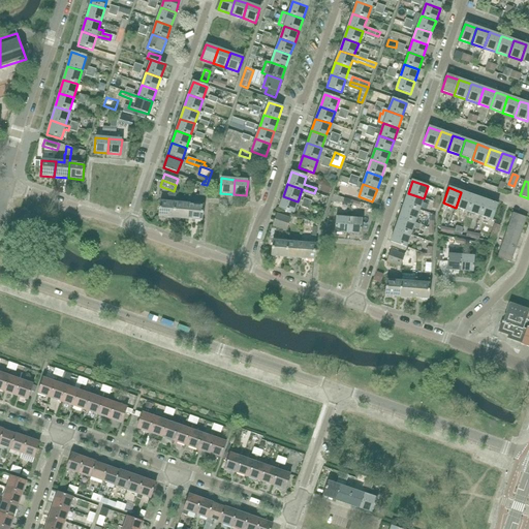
[(467,212),(473,196),(461,192),(456,208),(467,212)]
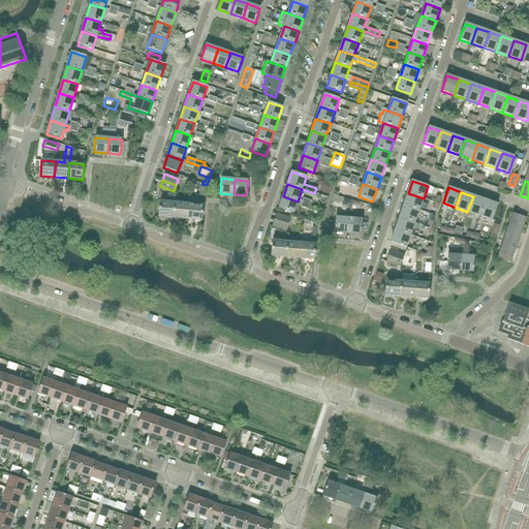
[(175,203),(176,193),(168,193),(167,203),(160,201),(158,217),(173,218),(175,203)]
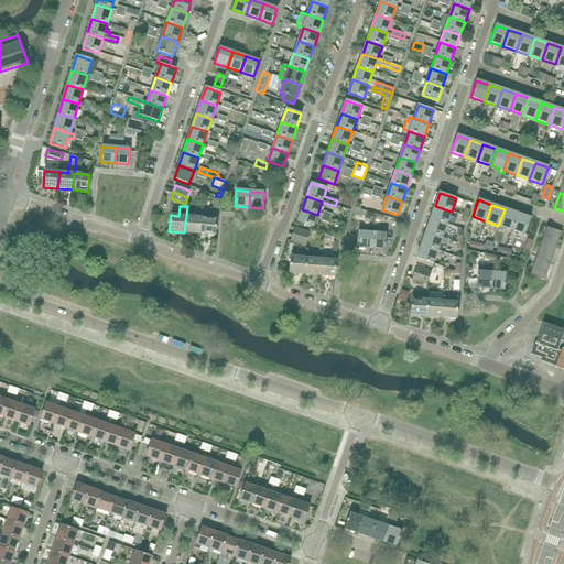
[(446,225),(452,212),(435,206),(430,218),(446,225)]
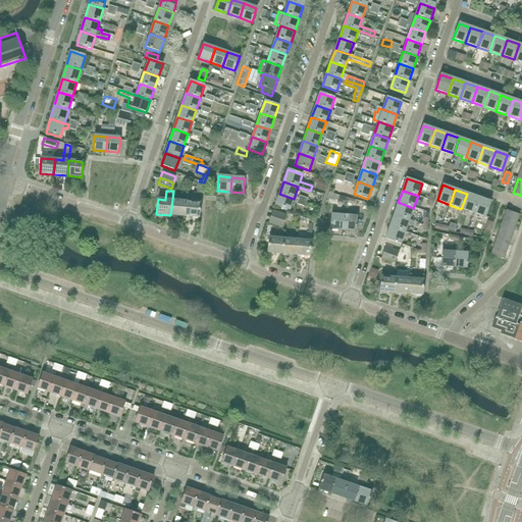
[(328,193),(326,199),(334,201),(336,195),(328,193)]
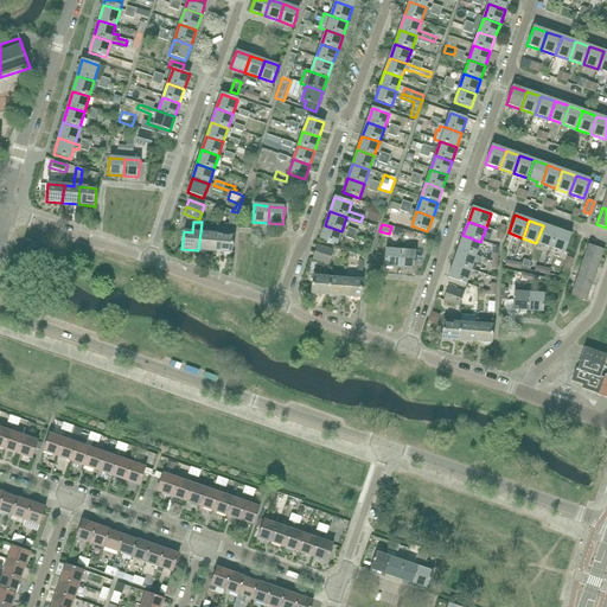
[(337,246),(342,231),(325,225),(320,240),(337,246)]
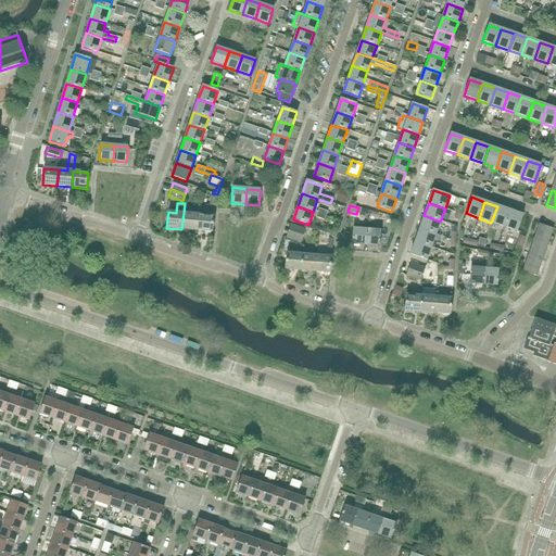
[(504,227),(509,211),(497,206),(491,223),(504,227)]
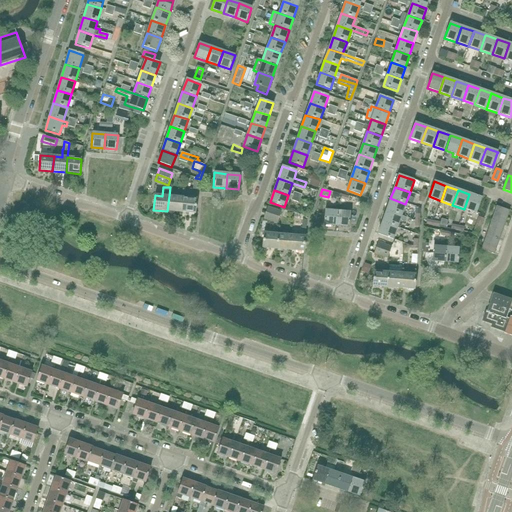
[(476,213),(481,198),(469,194),(464,209),(476,213)]
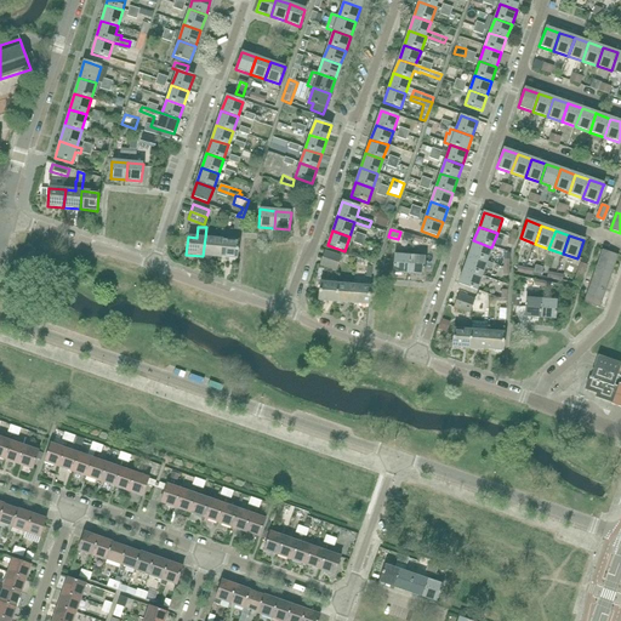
[(220,257),(221,240),(205,238),(203,256),(220,257)]
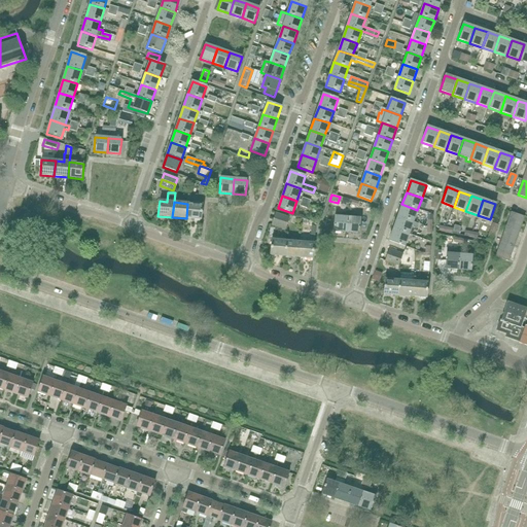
[(201,220),(202,205),(187,204),(186,218),(201,220)]
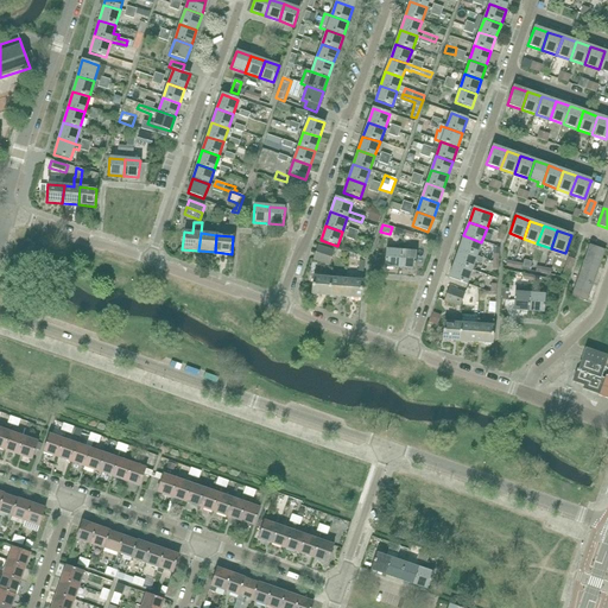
[(476,257),(481,242),(463,235),(458,249),(476,257)]
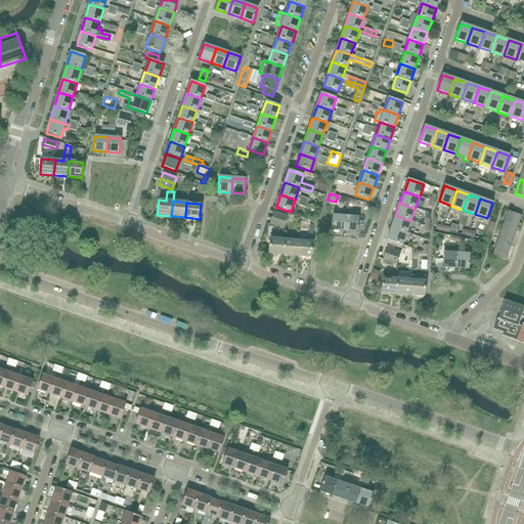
[(286,223),(288,217),(274,212),(272,218),(286,223)]
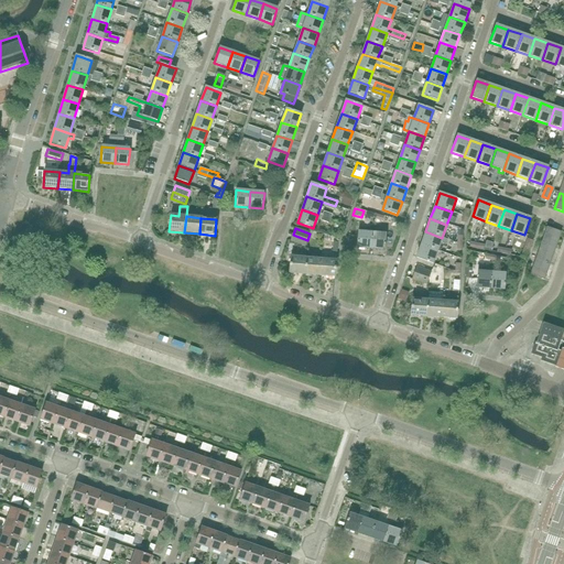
[(555,248),(561,232),(546,228),(541,243),(555,248)]
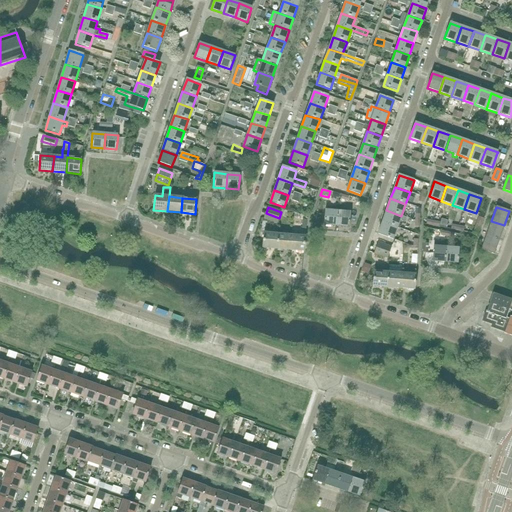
[(337,226),(338,211),(325,210),(324,225),(337,226)]
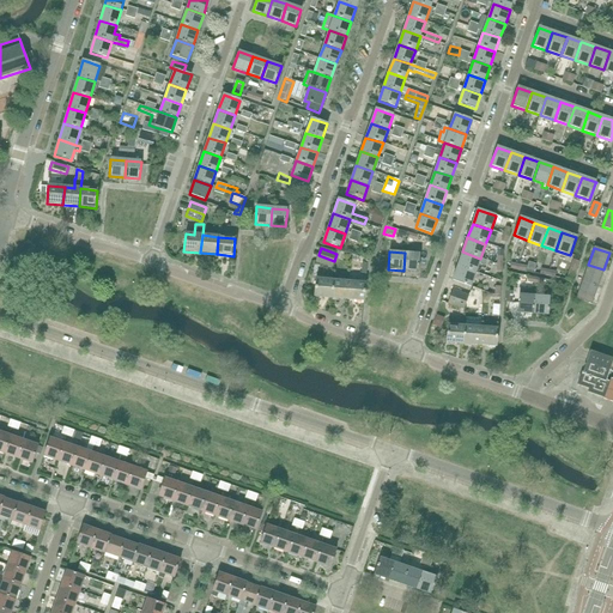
[(487,260),(480,259),(462,252),(457,266),(475,272),(479,263),(485,266),(487,260)]
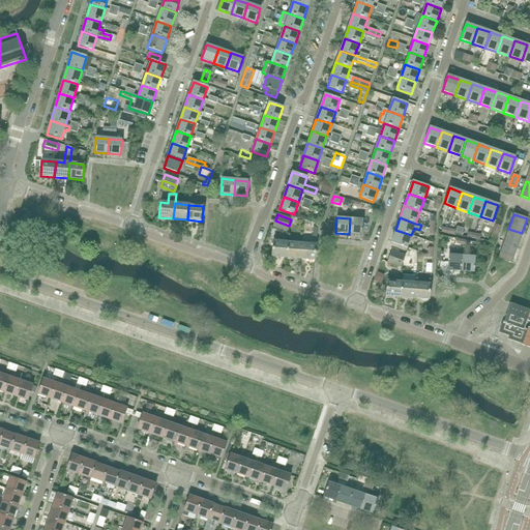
[(361,235),(362,219),(350,218),(349,234),(361,235)]
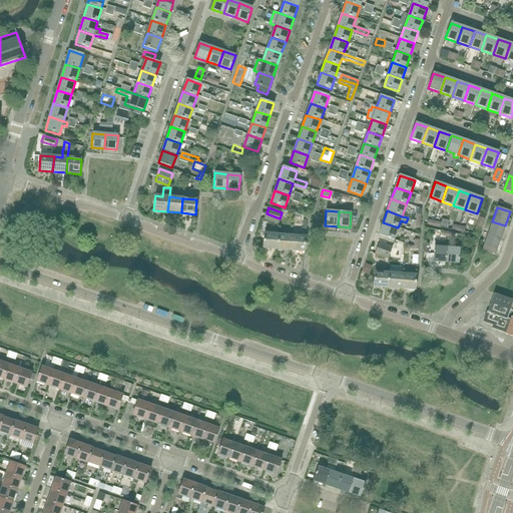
[(278,224),(280,218),(267,213),(265,219),(278,224)]
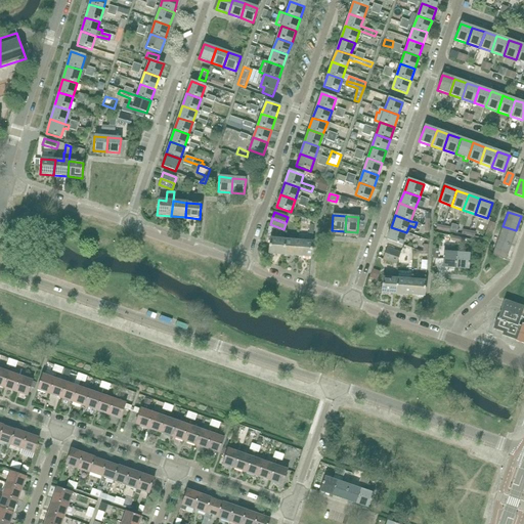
[(460,228),(462,221),(454,220),(453,227),(460,228)]
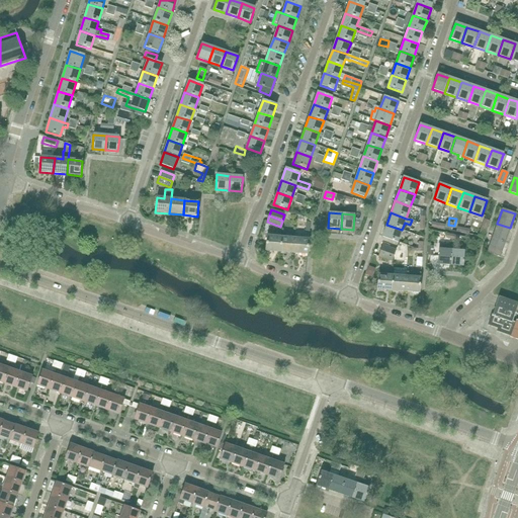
[(484,237),(490,222),(485,220),(479,235),(484,237)]
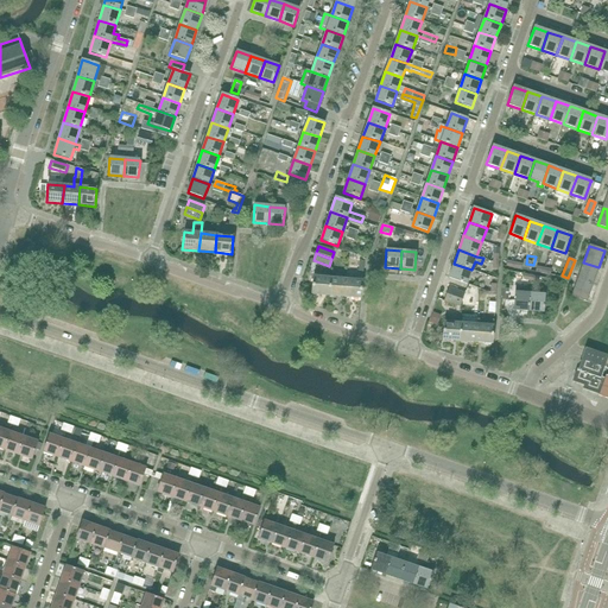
[(593,285),(599,267),(583,263),(577,279),(593,285)]
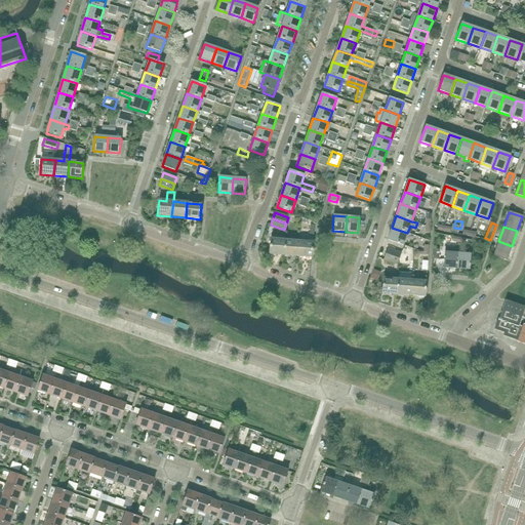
[(403,245),(407,233),(392,228),(388,240),(403,245)]
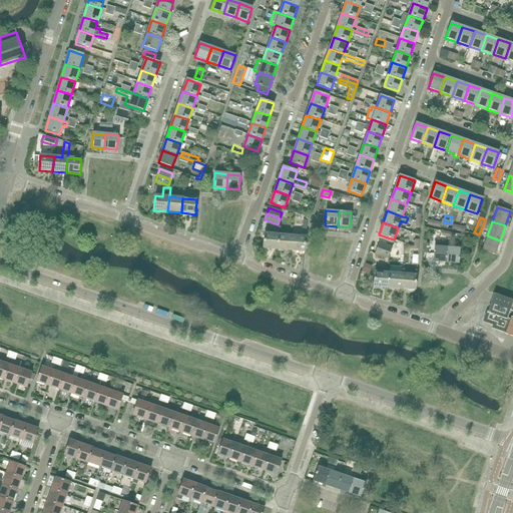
[(277,249),(279,234),(265,233),(263,248),(277,249)]
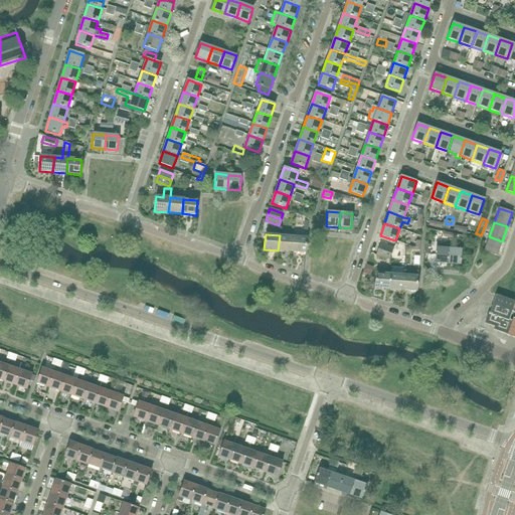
[(292,251),(293,236),(280,235),(278,250),(292,251)]
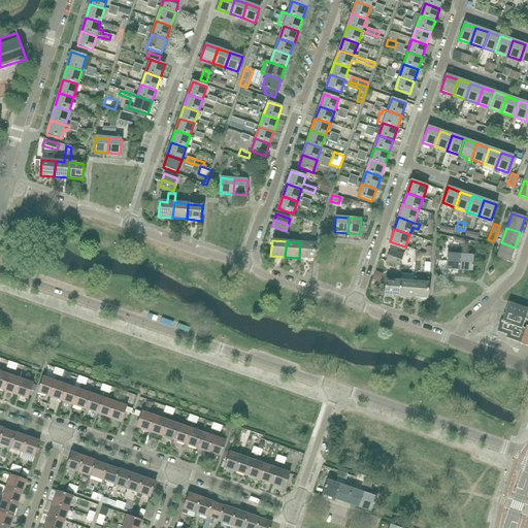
[(314,259),(315,244),(300,242),(299,258),(314,259)]
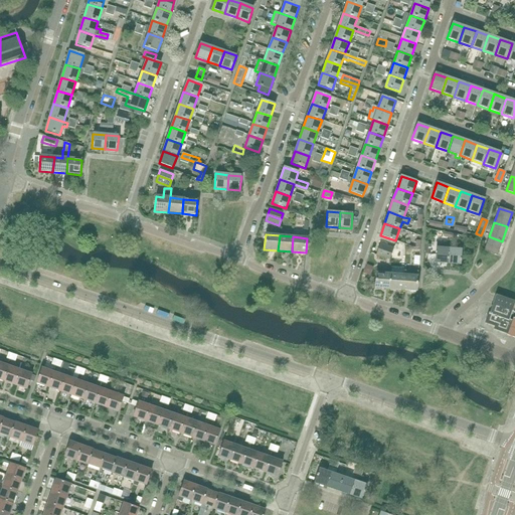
[(497,255),(502,241),(489,236),(484,251),(497,255)]
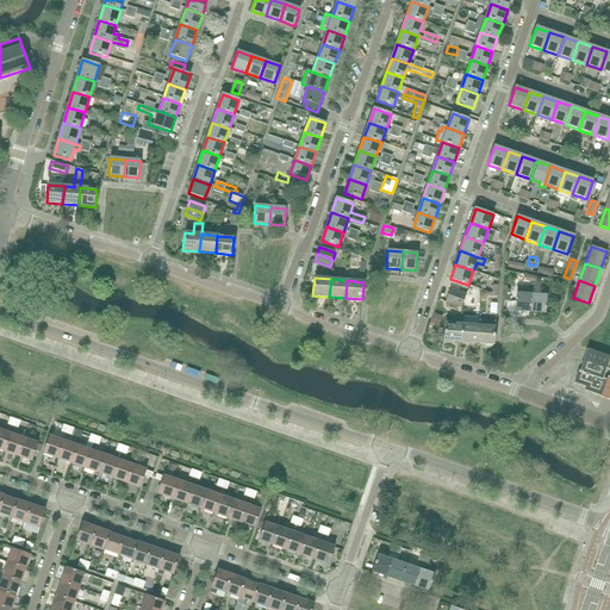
[(464,300),(466,294),(450,290),(448,296),(464,300)]
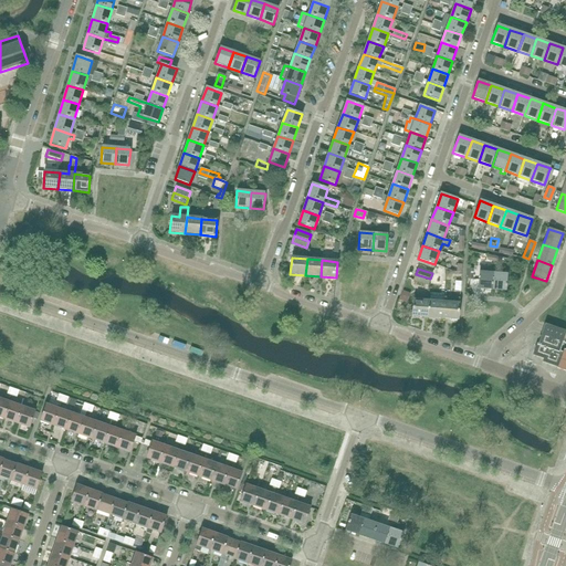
[(492,290),(493,274),(479,273),(478,289),(492,290)]
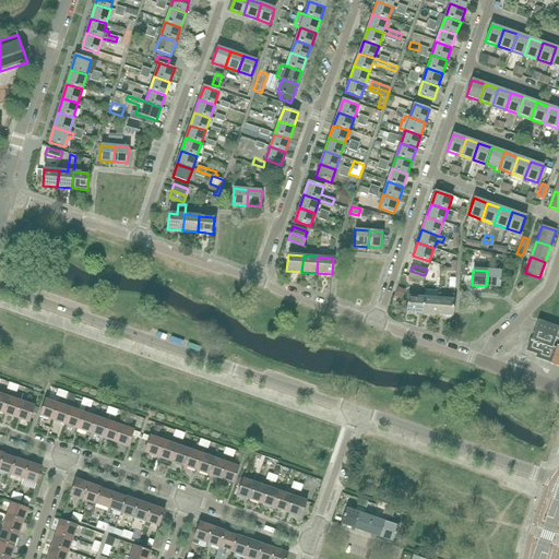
[(423,282),(425,275),(411,271),(408,277),(423,282)]
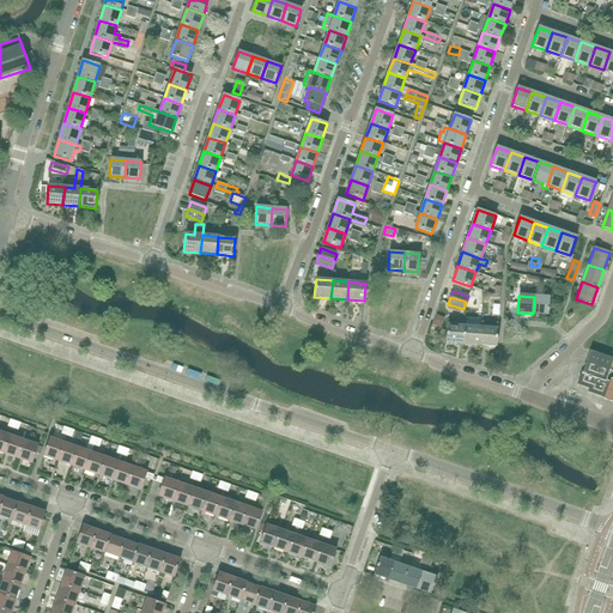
[(548,315),(550,298),(534,297),(533,314),(548,315)]
